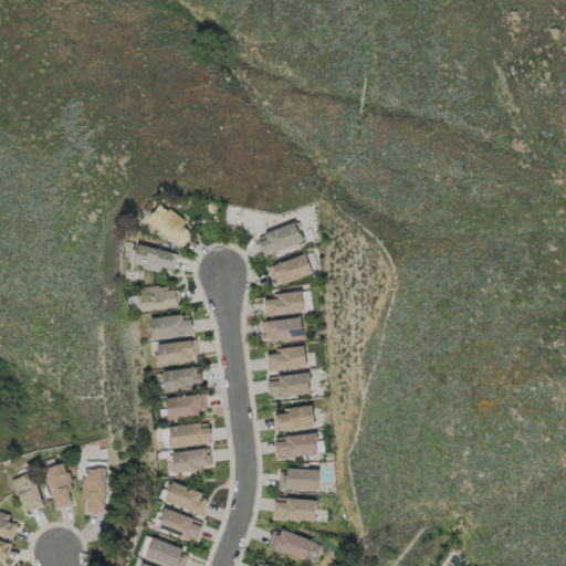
[(176,242),(189,223),(157,202),(144,221),(176,242)]
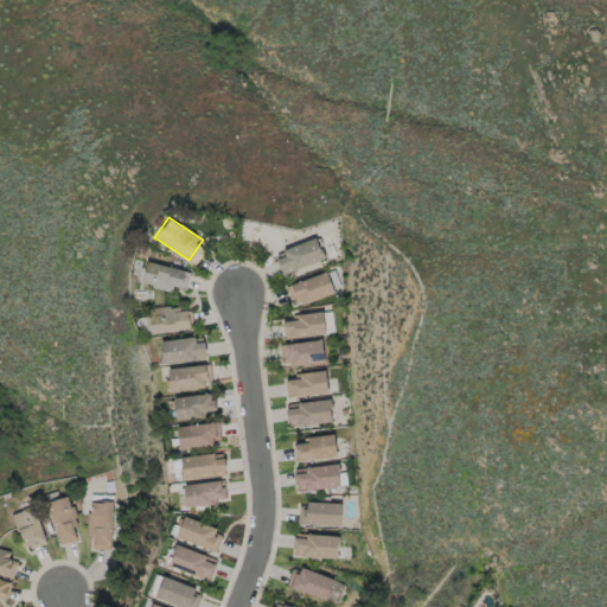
[(282,275),(275,254),(317,237),(325,260),(282,275)]
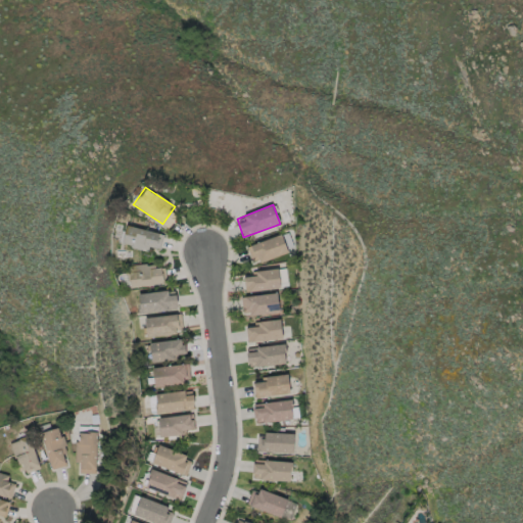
[(122,244),(147,250),(148,246),(161,249),(165,234),(126,225),(122,244)]
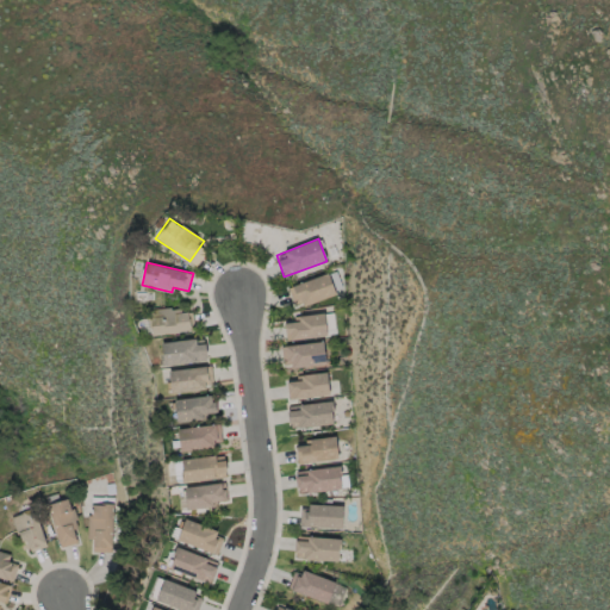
[(335,294),(303,306),(302,302),(293,304),(287,287),(327,272),(335,294)]
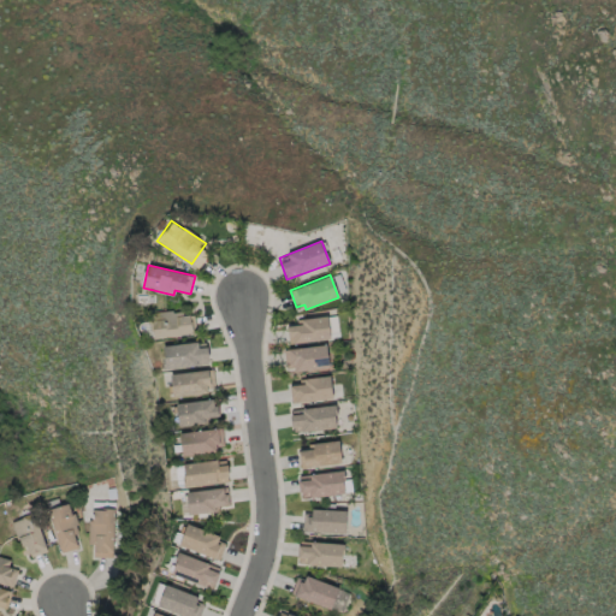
[(189,309),(150,314),(154,338),(191,333),(189,309)]
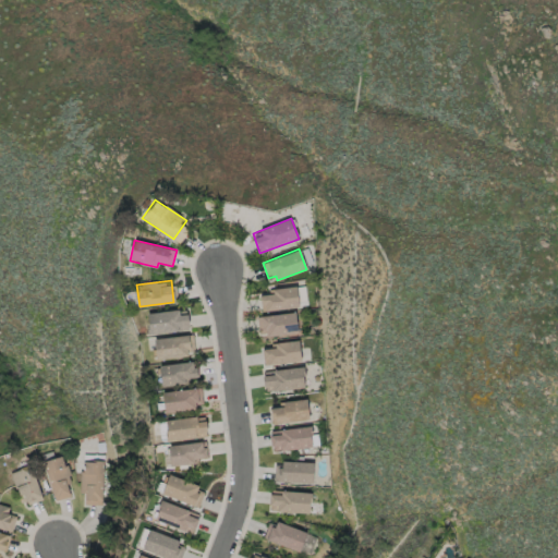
[(259,292),(262,312),(299,307),(296,288),(259,292)]
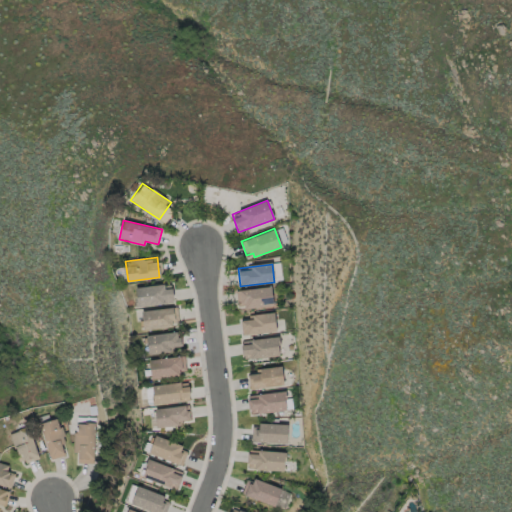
[(135,286),(136,306),(165,304),(164,299),(173,299),(173,288),(164,288),(164,285),(135,286)]
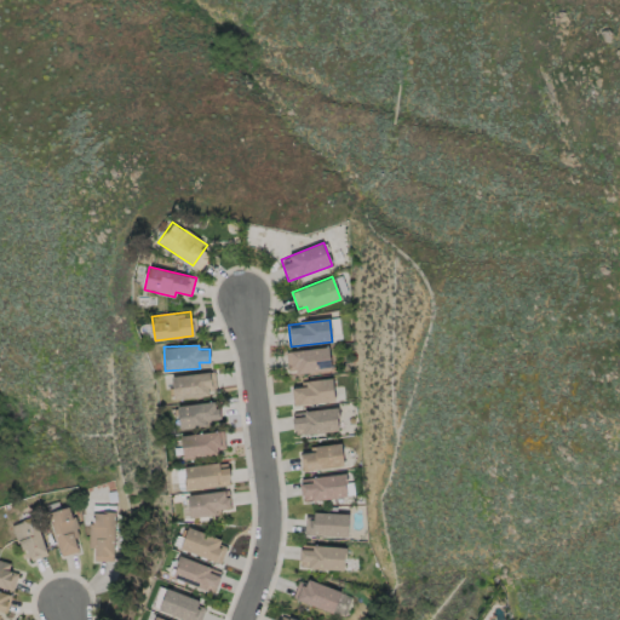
[(291,351),(294,374),(332,369),(328,346),(291,351)]
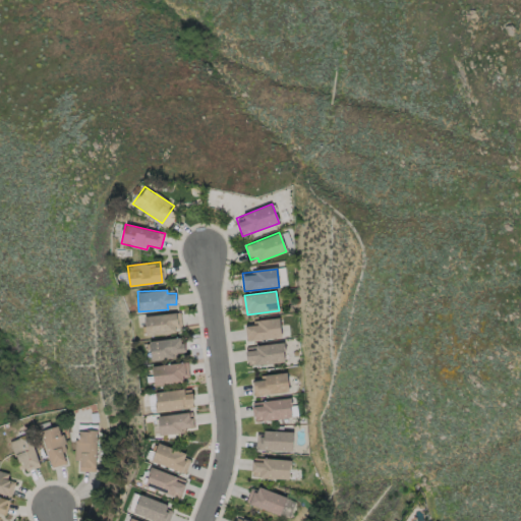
[(176,313),(145,314),(146,335),(177,334),(176,313)]
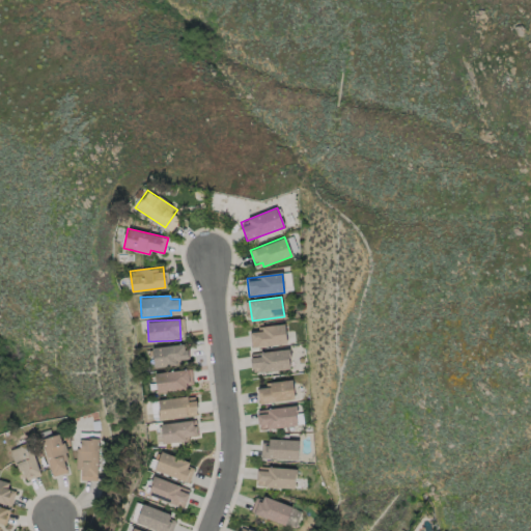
[(287,343),(284,325),(249,331),(251,348),(287,343)]
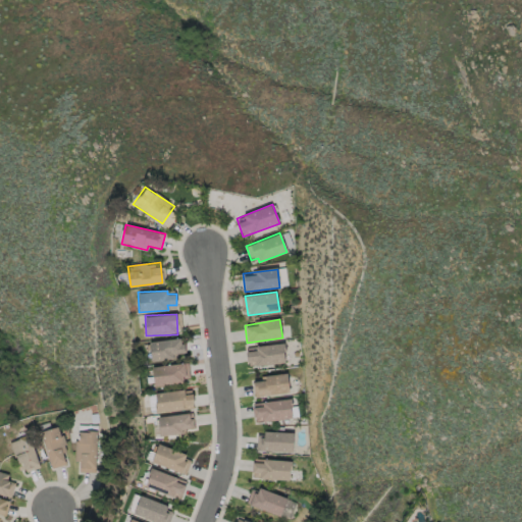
[(183,338),(149,340),(150,360),(174,359),(173,354),(184,353),(183,338)]
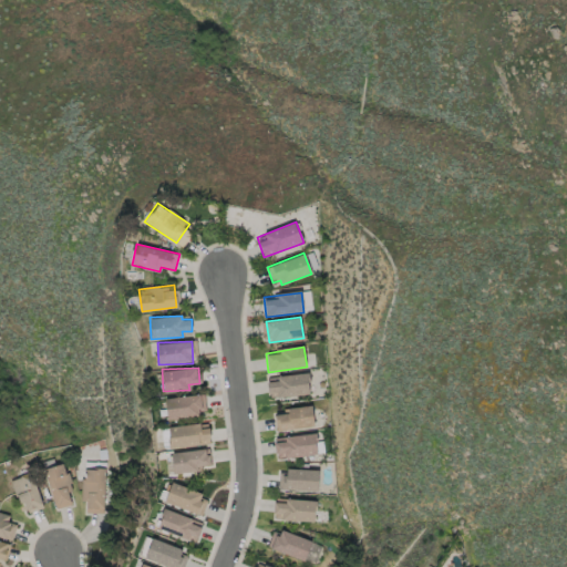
[(269,399),(310,393),(308,372),(267,378),(269,399)]
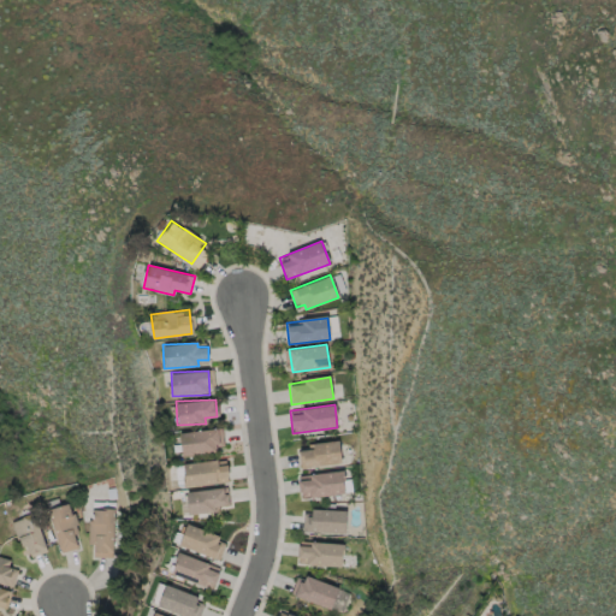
[(215,444),(224,444),(221,427),(178,433),(182,456),(217,451),(215,444)]
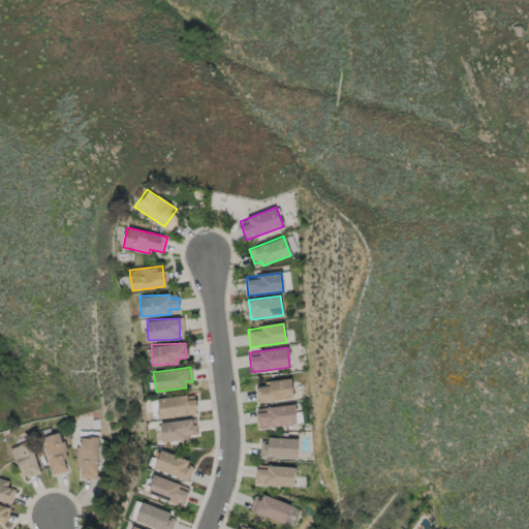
[(258,402),(293,397),(290,378),(255,384),(258,402)]
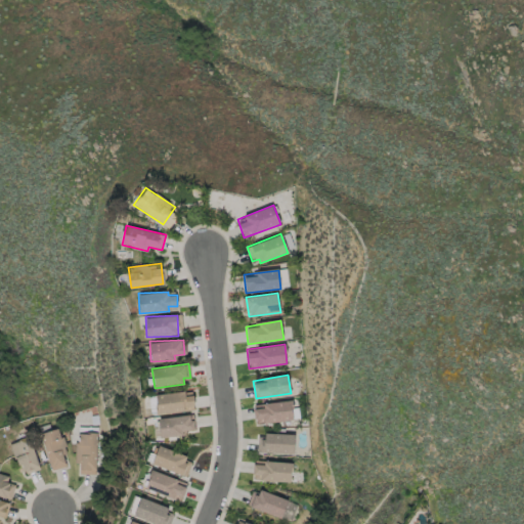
[(157,413),(194,408),(192,395),(185,396),(184,390),(154,395),(157,413)]
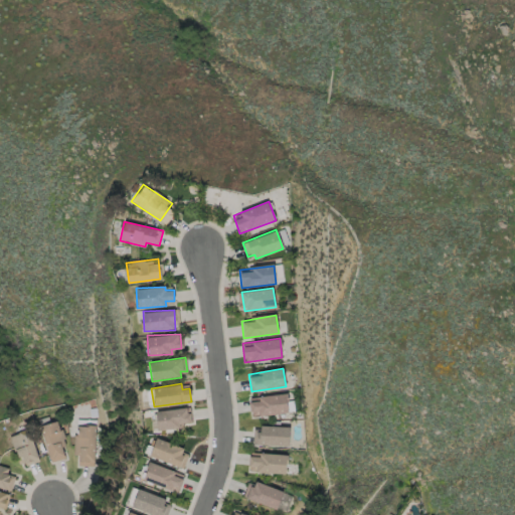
[(288,413),(287,394),(248,397),(250,416),(288,413)]
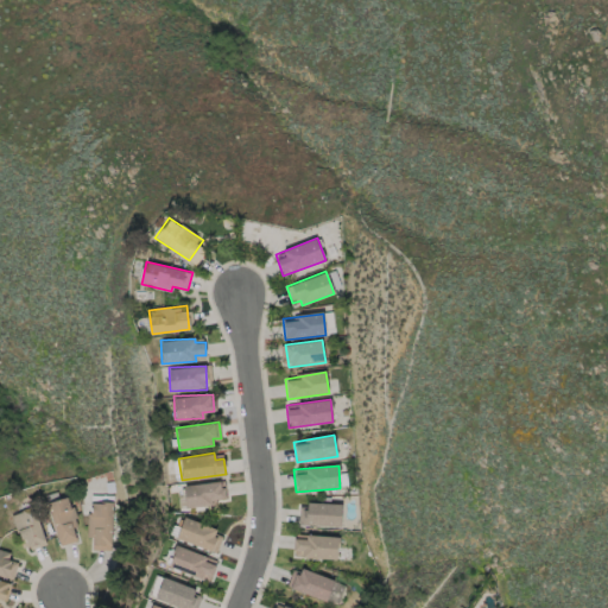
[(213,506),(213,499),(223,499),(223,482),(184,483),(185,507),(213,506)]
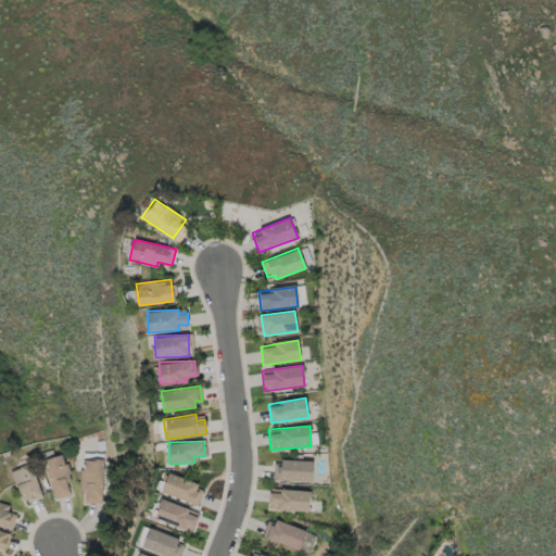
[(46,457),(52,498),(72,495),(65,455),(46,457)]
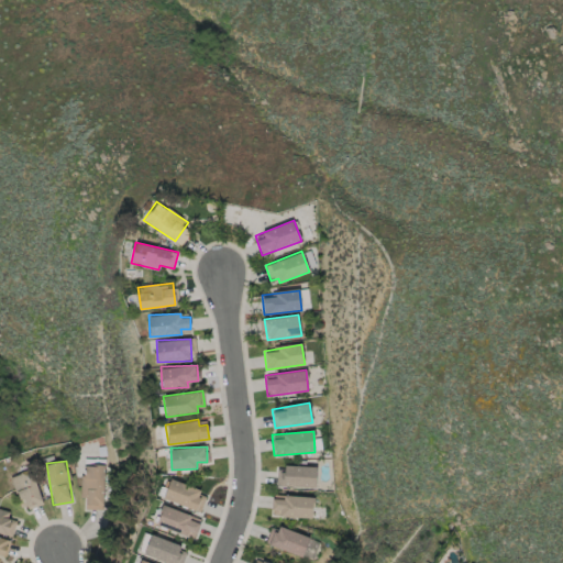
[(80,497),(86,497),(86,509),(102,509),(103,465),(81,465),(80,497)]
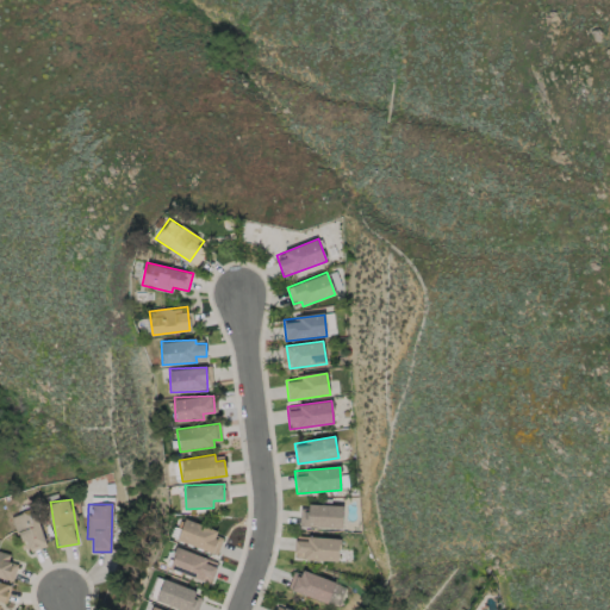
[(342,528),(343,506),(300,504),(299,527),(342,528)]
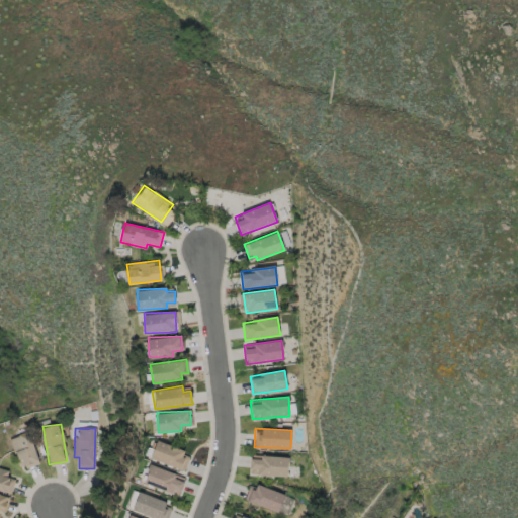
[(39,461),(30,432),(10,438),(16,460),(22,458),(24,465),(39,461)]
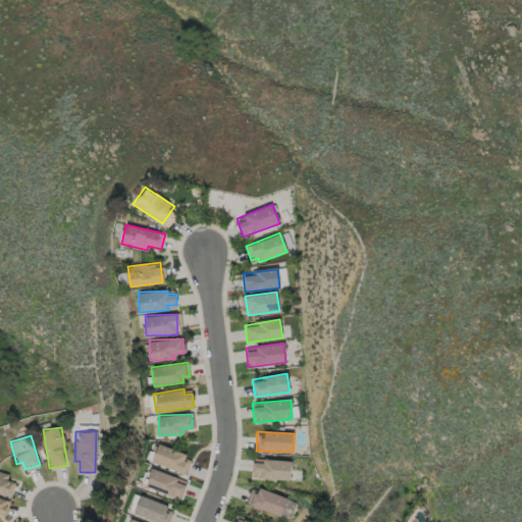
[(151,463),(181,473),(188,455),(157,445),(151,463)]
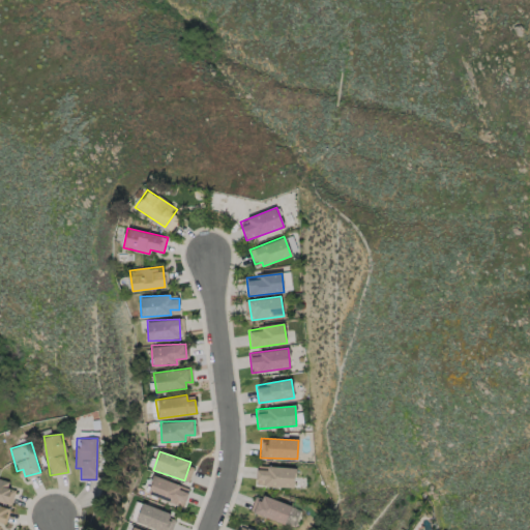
[(256,486),(294,487),(295,468),(256,467),(256,486)]
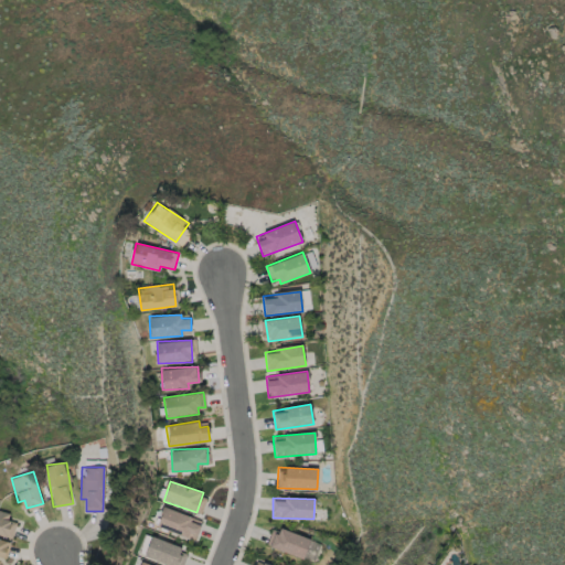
[(201,525),(191,522),(192,516),(163,507),(157,528),(196,541),(201,525)]
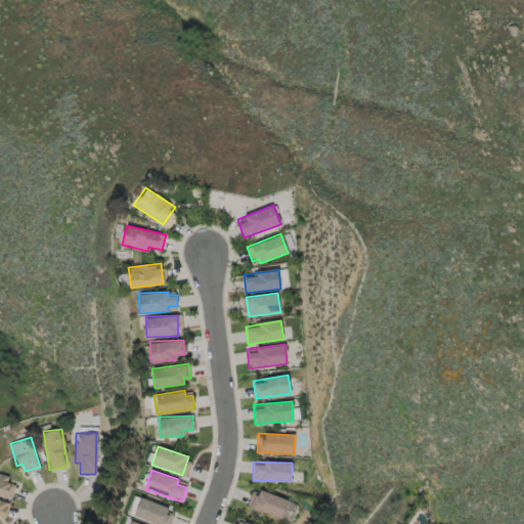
[(11,476),(0,473),(0,495),(6,497),(11,476)]
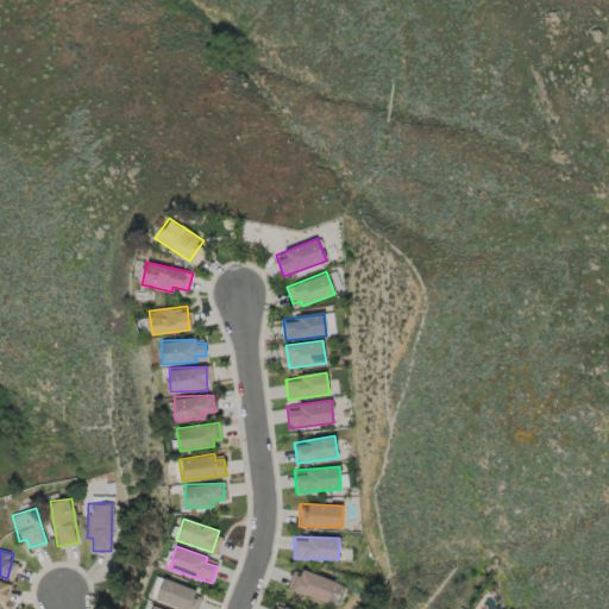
[(295,566),(287,586),(327,602),(334,582),(295,566)]
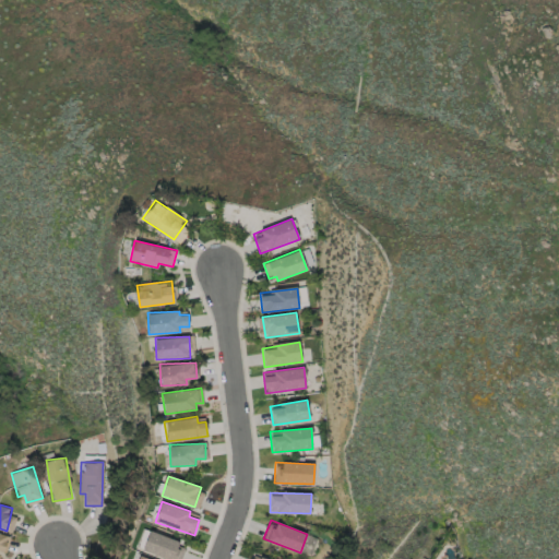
[(167,558),(178,558),(183,540),(149,532),(143,552),(167,558)]
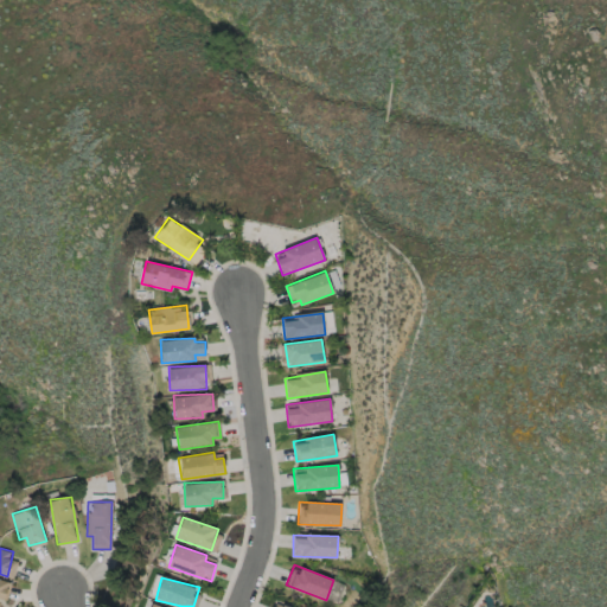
[(10,582),(0,579),(0,598),(4,600),(10,582)]
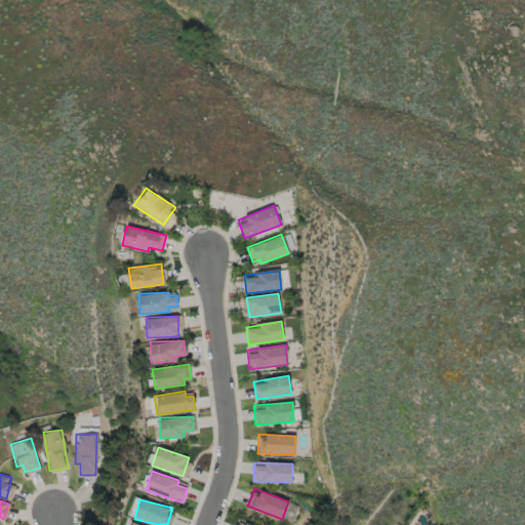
All buildings are outlined.
